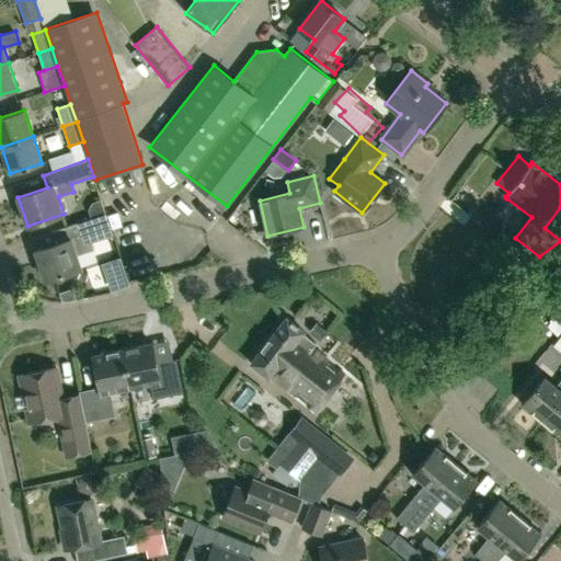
[(60,242),(35,251),(45,281),(81,268),(77,255),(94,250),(91,239),(112,231),(106,214),(57,230),(60,242)]
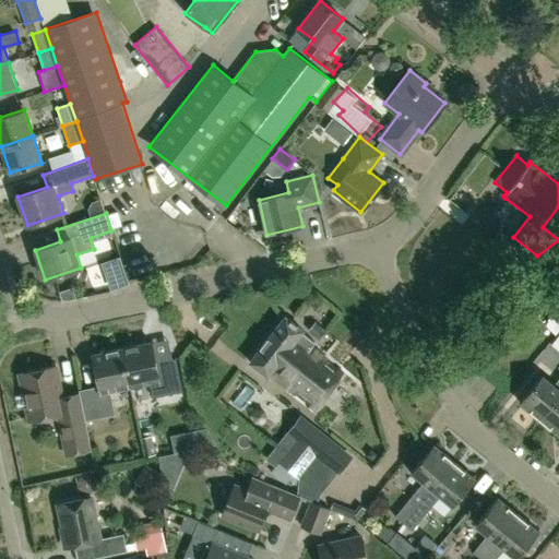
[(513,277),(501,262),(495,256),(494,257),(476,272),(495,295),(513,277)]
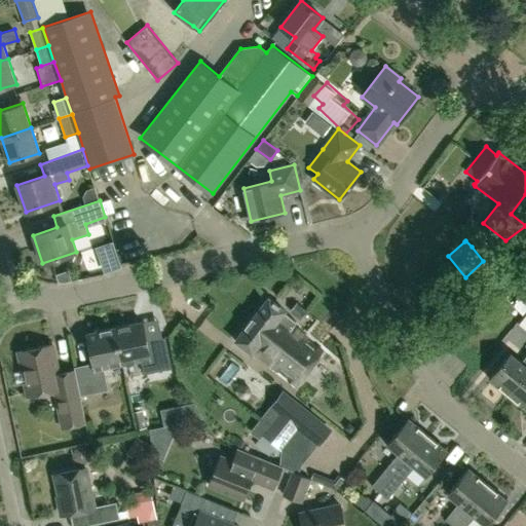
[(525,276),(520,271),(510,283),(525,297),(525,276)]
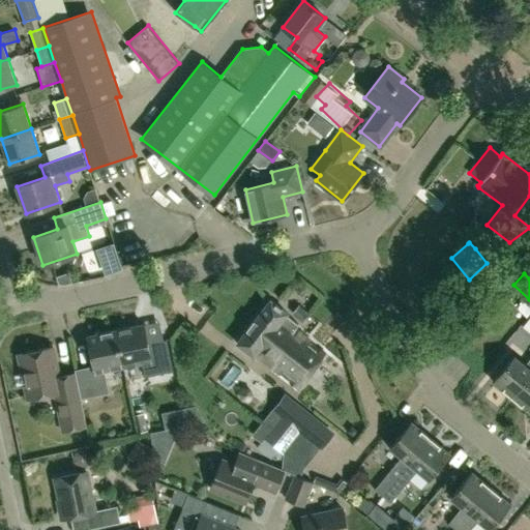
[(325,354),(295,330),(298,326),(286,316),(288,314),(270,300),(236,343),(255,357),(256,355),(298,388),(325,354)]
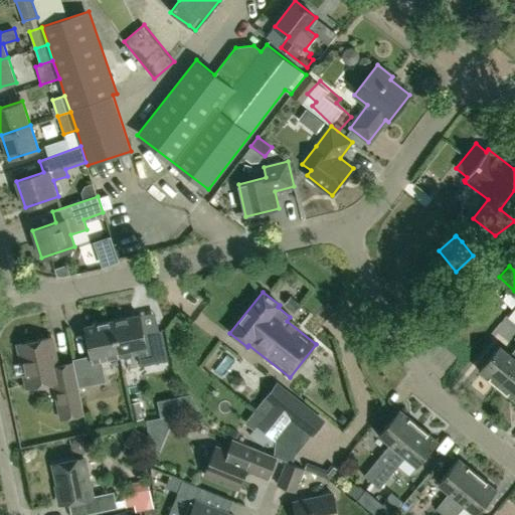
[(302,305),(291,296),(283,304),(295,314),(302,305)]
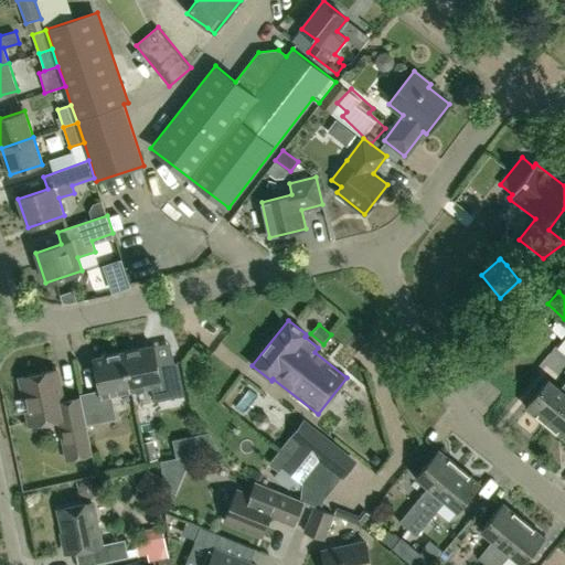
[(153,345),(123,352),(130,391),(151,386),(155,402),(183,395),(177,362),(158,366),(153,345)]
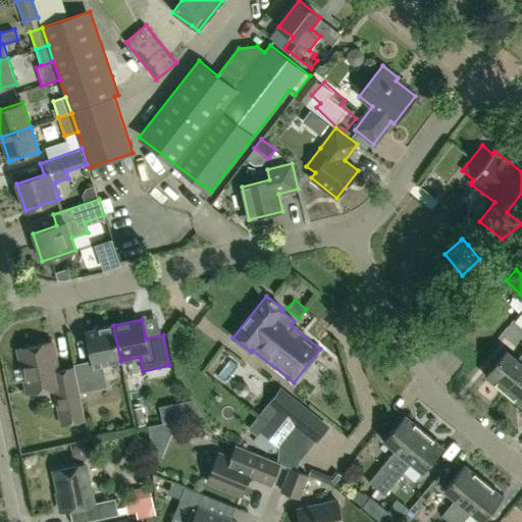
[(120,361),(113,325),(86,330),(92,361),(73,365),(80,393),(107,387),(103,365),(120,361)]
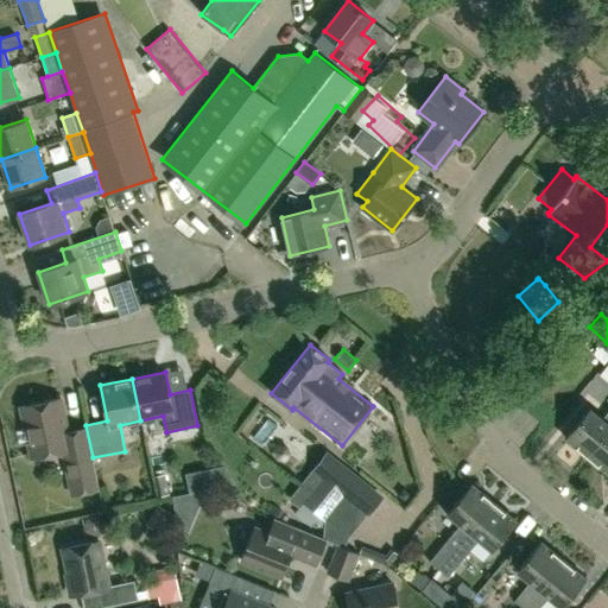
[(61,398),(21,406),(32,458),(63,453),(71,495),(99,489),(86,430),(68,434),(61,398)]
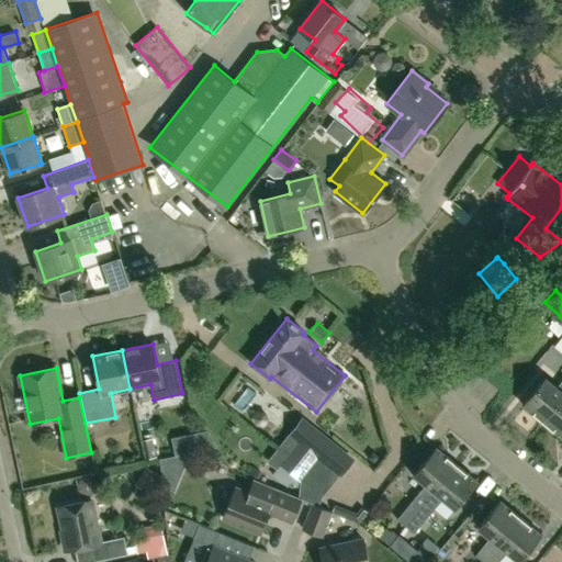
[(543,422),(561,398),(561,380),(557,386),(546,377),(523,404),(543,422)]
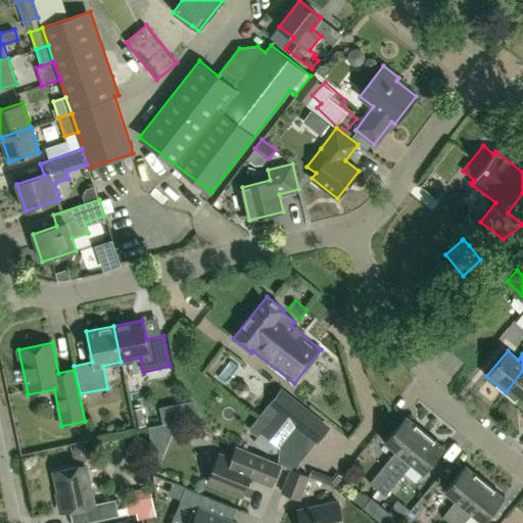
[(522,371),(506,392),(522,406),(522,371)]
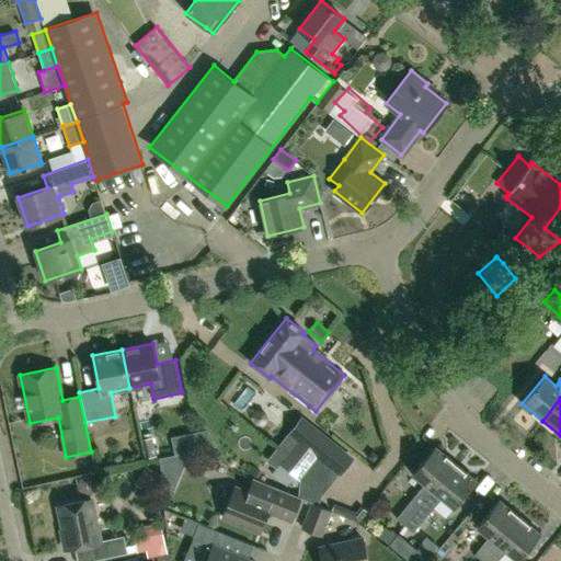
[(297,436),(278,460),(306,481),(324,457),(297,436)]
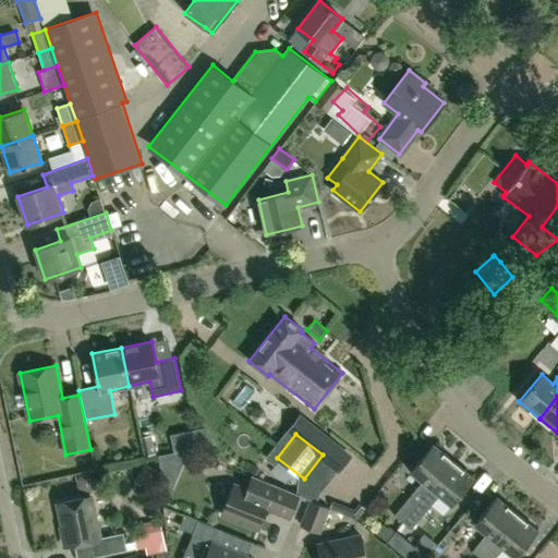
[(402,522),(417,505),(453,461),(434,444),(411,471),(423,481),(402,506),(395,516),(402,522)]
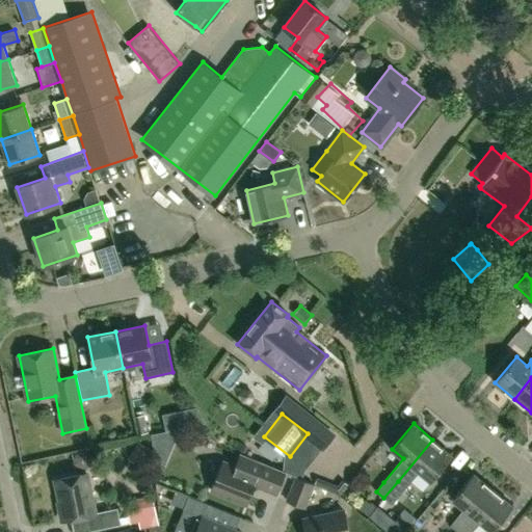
[(431,481),(452,455),(432,440),(398,481),(383,498),(392,505),(419,472),(431,481)]
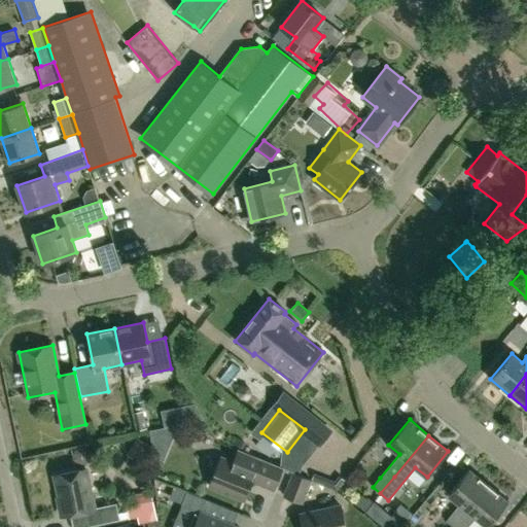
[(282,468),(251,455),(246,467),(221,457),(209,486),(243,500),(251,480),(274,489),(282,468)]
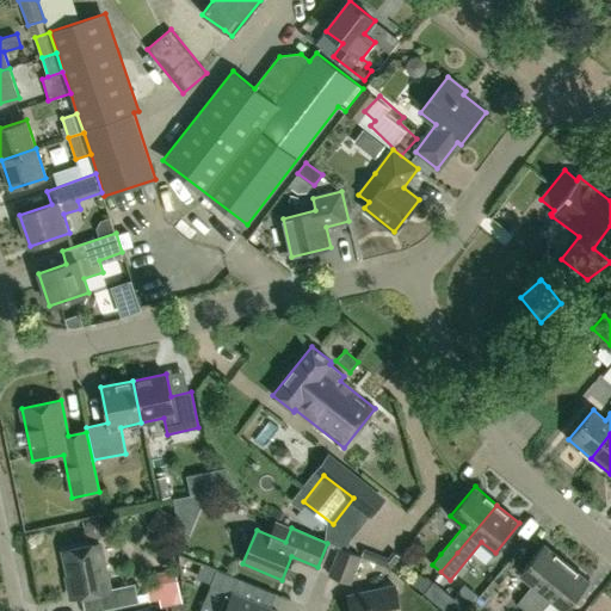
[(526,610),(568,562),(545,542),(518,574),(531,585),(517,603),(526,610)]
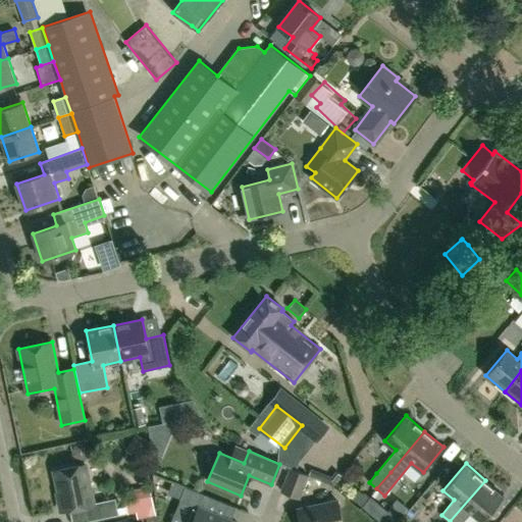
[(54,470),(62,510),(72,508),(74,521),(85,521),(119,515),(115,498),(93,503),(85,464),(54,470)]
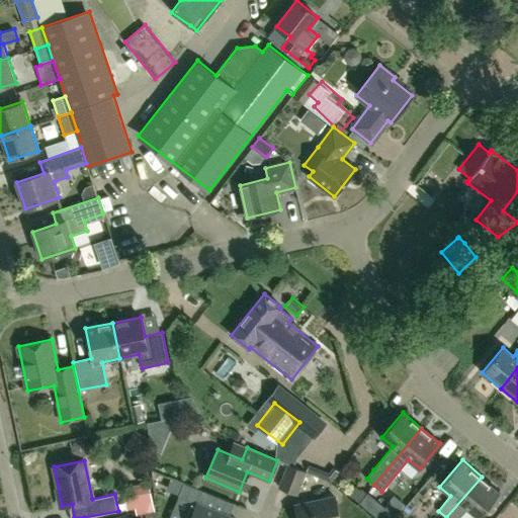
[(297,496),(308,471),(287,463),(278,488),(297,496)]
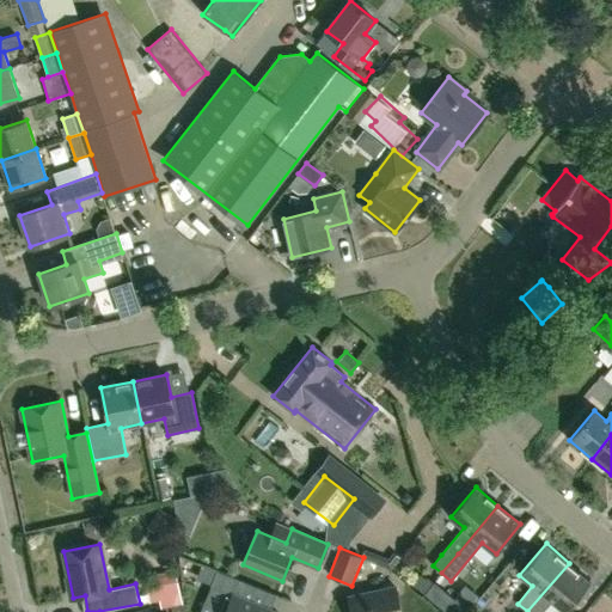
[(564,611),(591,582),(569,563),(527,611),(542,611),(551,601),(562,611),(564,611)]
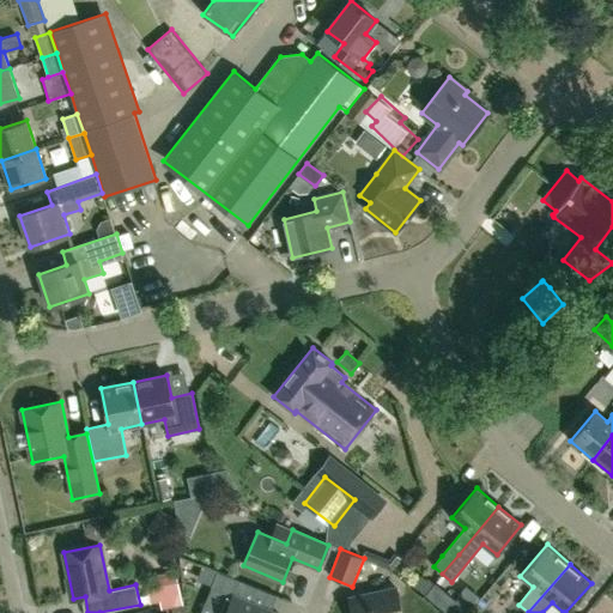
[(218,571),(211,587),(200,612),(275,612),(242,600),(249,584),(218,571)]
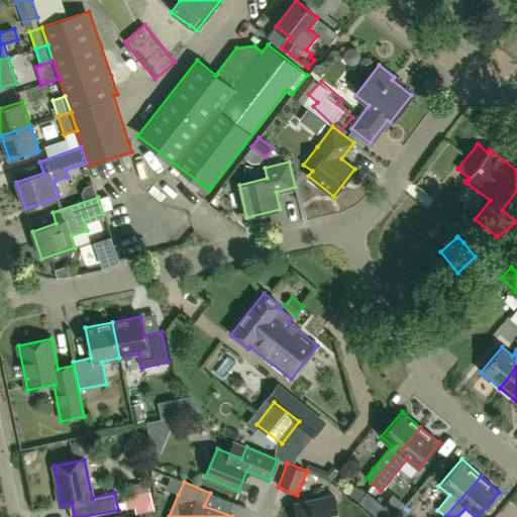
[(157,489),(139,490),(141,516),(159,515),(157,489)]
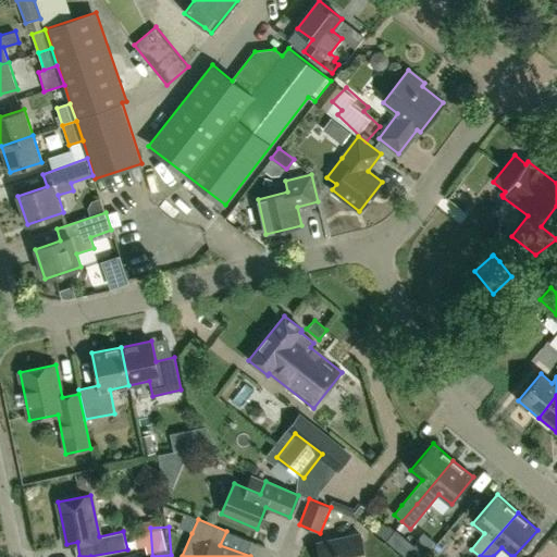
[(406,556),(424,556),(426,556),(396,530),(386,540),(406,556)]
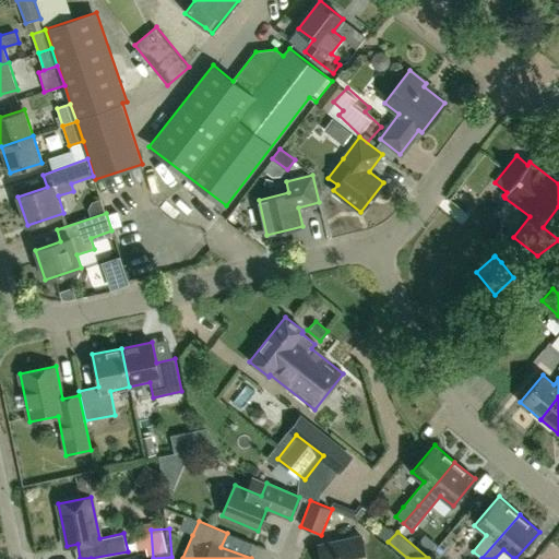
[(321,558),(366,558),(361,536),(319,545),(321,558)]
